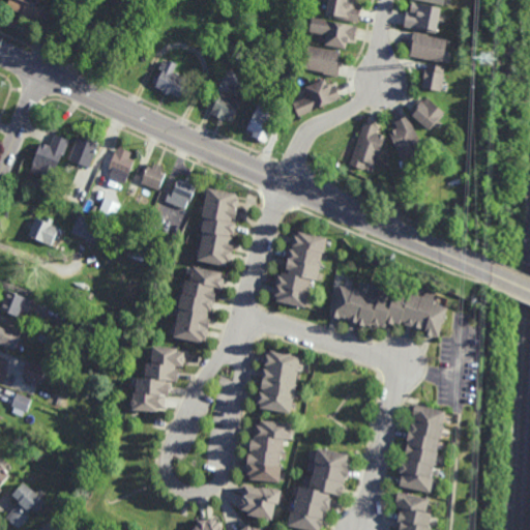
[(41,0),(39,7),(42,9),(35,26),(21,20),(23,16),(7,9),(10,0),(41,0)]
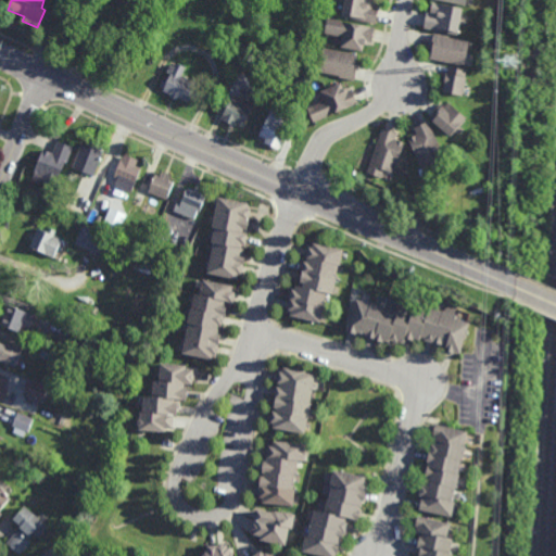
[(378,26),(343,21),(346,0),(378,0),(377,10),(380,10),(378,26)]
